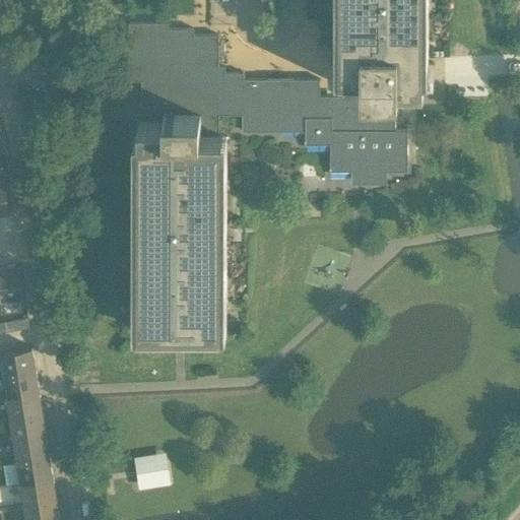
[(339,75),(343,75),(362,75),(362,98),(386,98),(399,96),(399,88),(425,87),(424,0),(338,0),(339,49),(339,75)]
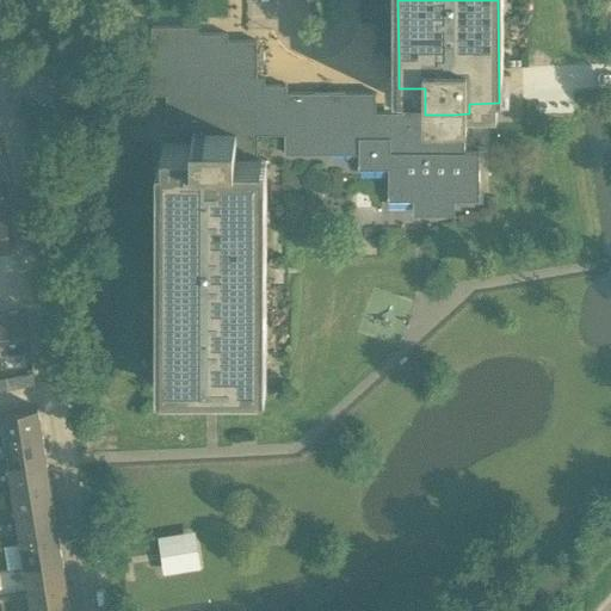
[(198,26),(152,26),(152,94),(173,96),(173,124),(207,124),(208,129),(208,134),(236,134),(236,158),(258,158),(258,134),(285,134),(285,154),(359,154),(359,170),(389,168),(389,191),(419,191),(419,205),(449,205),(449,191),(480,191),(480,152),(464,152),(466,123),(455,123),(454,115),(425,115),(425,88),(403,88),(403,112),(376,112),(376,92),(331,92),(331,86),(322,86),(315,86),(315,92),(287,92),(287,86),(264,85),(264,78),(257,78),(257,41),(228,41),(228,32),(198,34),(198,26)]
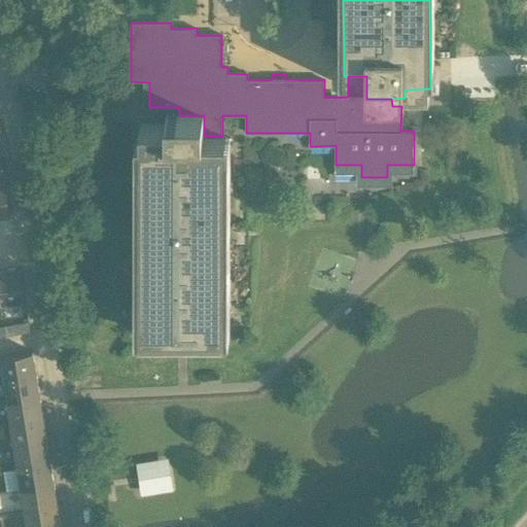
[(226,136),(222,136),(204,136),(204,115),(179,115),(173,115),(167,115),(167,125),(141,125),(141,335),(225,335),(226,136)]
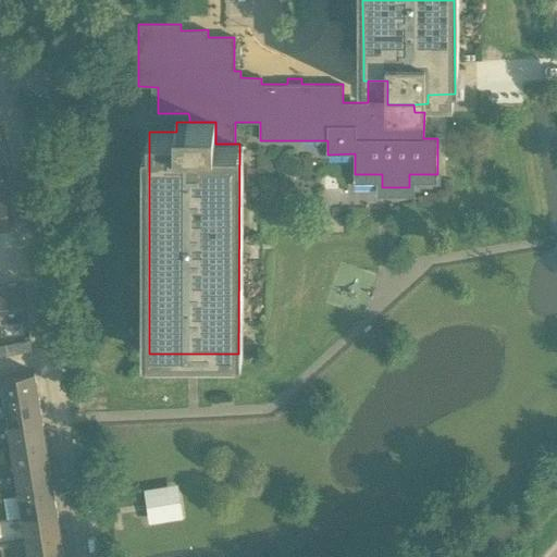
[(5,193),(0,194),(0,229),(12,227),(5,193)]
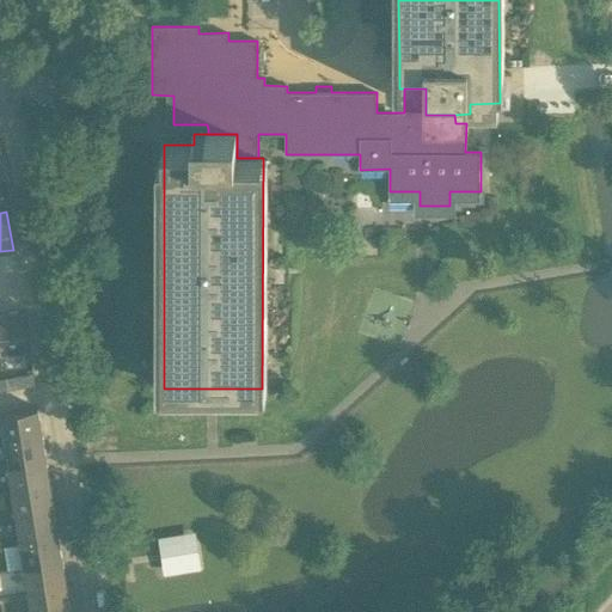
[(23,311),(0,314),(0,338),(2,354),(29,349),(23,311)]
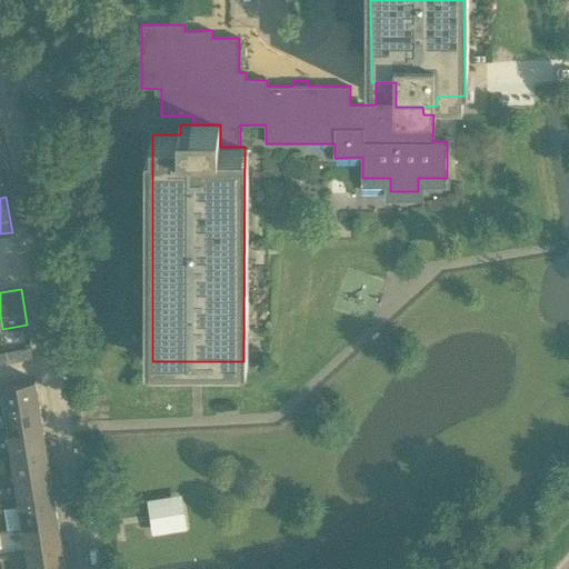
[(31,349),(13,351),(16,362),(32,360),(31,349)]
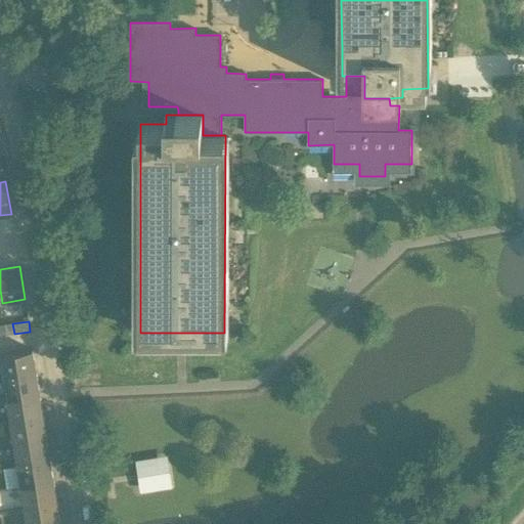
[(0,378),(4,378),(4,379),(37,374),(33,351),(0,356),(0,355),(0,378)]
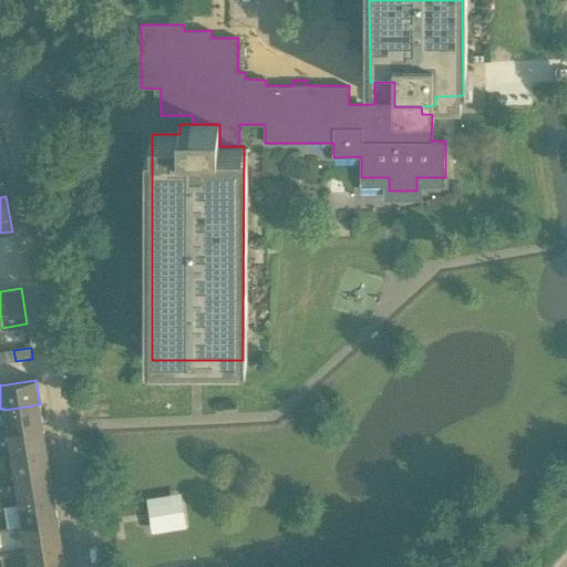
[(4,410),(8,433),(43,428),(40,404),(4,410)]
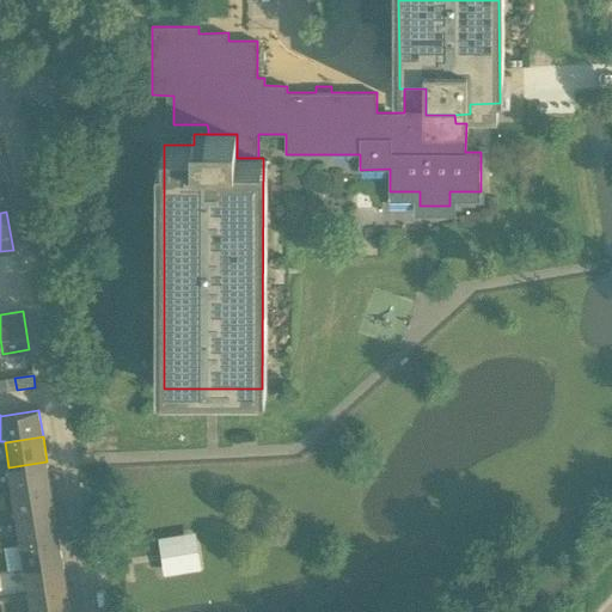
[(8,467),(13,493),(51,487),(47,461),(8,467)]
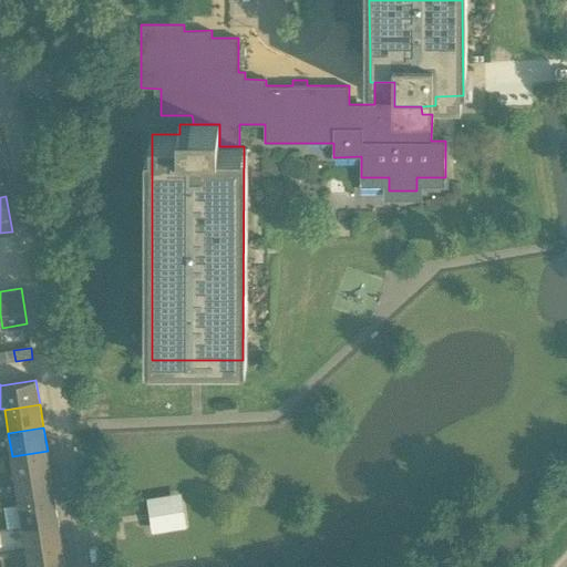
[(12,456),(16,481),(51,475),(48,451),(12,456)]
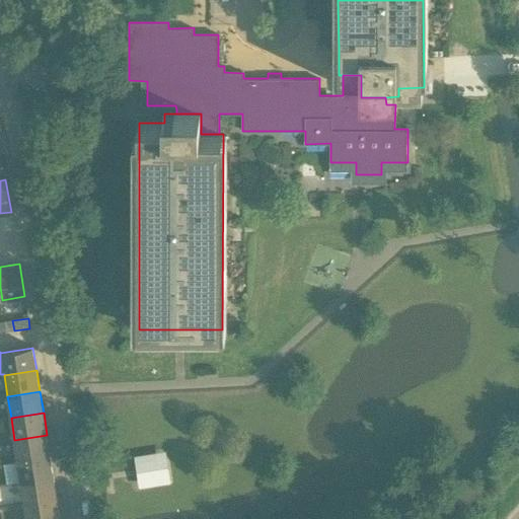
[(14,440),(18,461),(50,456),(47,435),(14,440)]
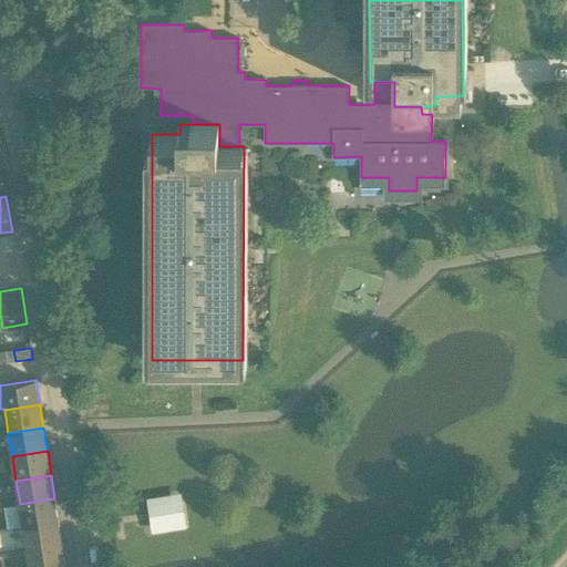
[(181,492),(145,497),(151,533),(186,527),(181,492)]
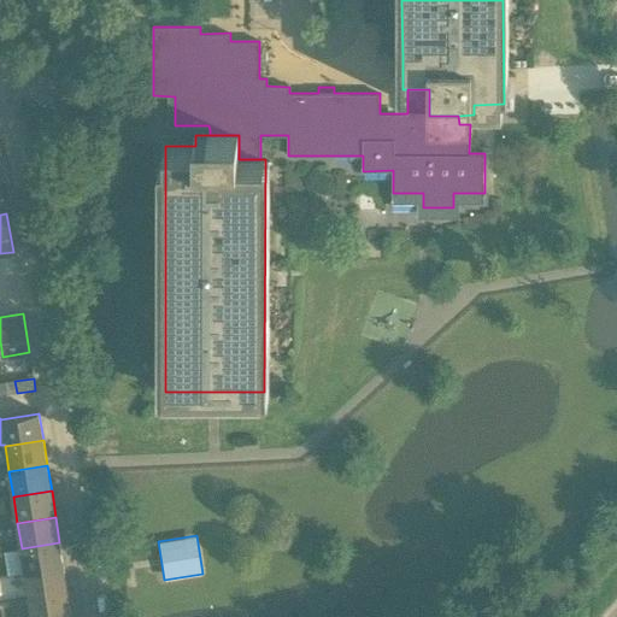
[(22,548),(25,574),(64,568),(59,542),(22,548)]
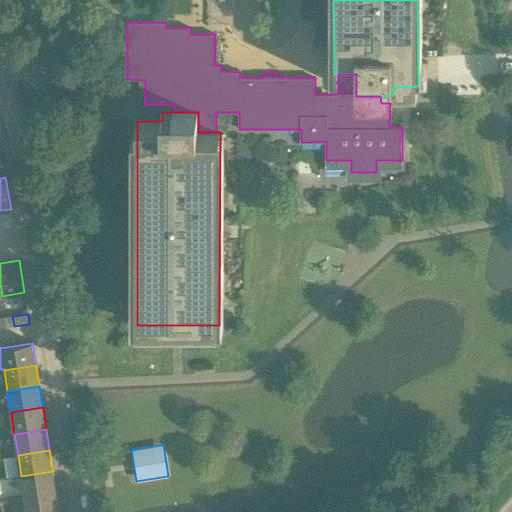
[(21,476),(24,497),(56,493),(53,471),(21,476)]
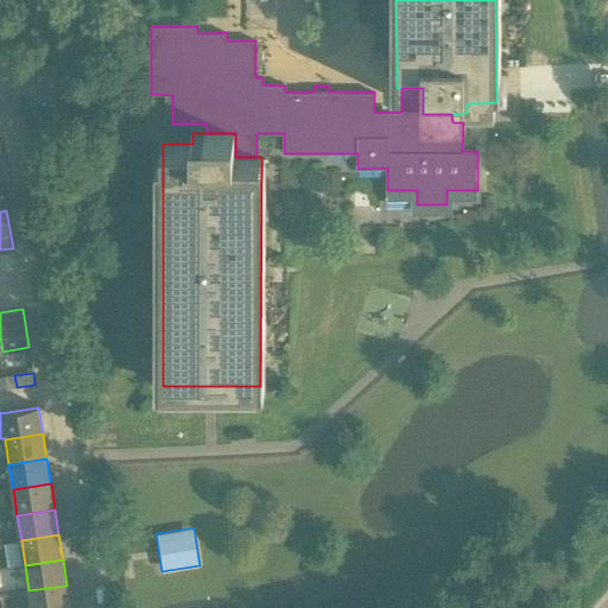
[(29,590),(31,607),(70,607),(67,586),(29,590)]
